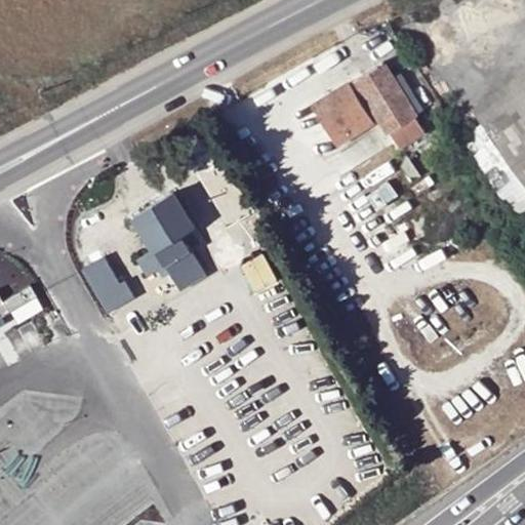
[(378,119),(388,133),(415,116),(382,63),(314,106),(339,145),(378,119)]
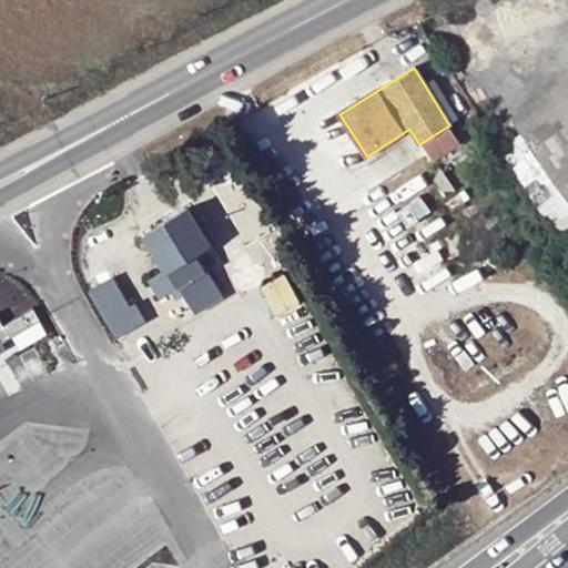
[(567,73),(510,115),(523,133),(567,100),(567,73)]
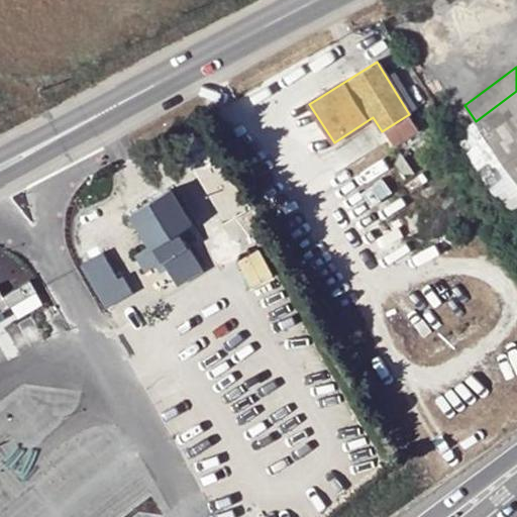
[(516,91),(476,121),(455,135),(510,220),(516,214),(516,91)]
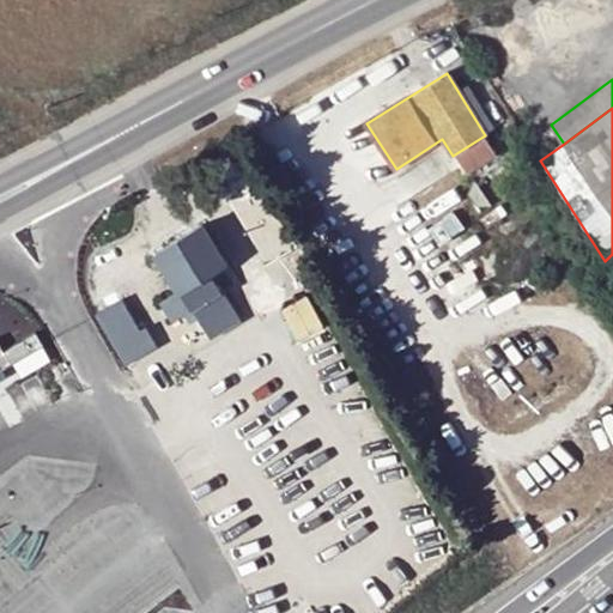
[(485,135),(453,156),(461,168),(493,147),(485,135)]
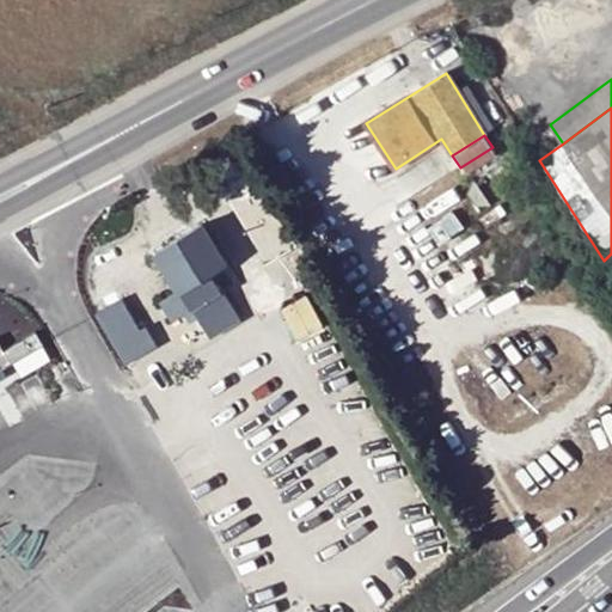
[(155,251),(209,340),(240,320),(212,275),(227,265),(202,222),(193,230),(195,233),(185,239),(182,234),(155,251)]
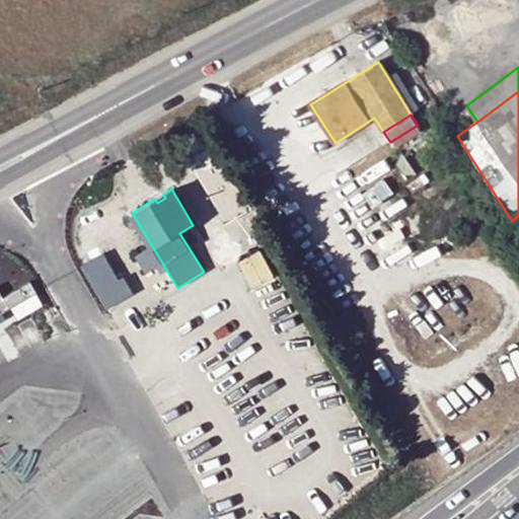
[(163,195),(154,199),(157,203),(165,198),(163,195)]
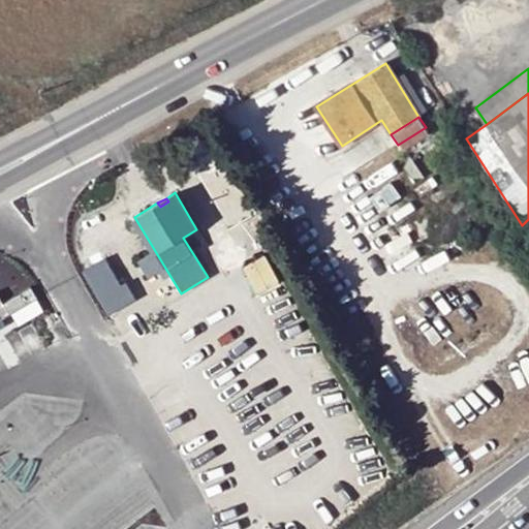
[(102,258),(83,272),(98,298),(101,296),(102,299),(120,288),(102,258)]
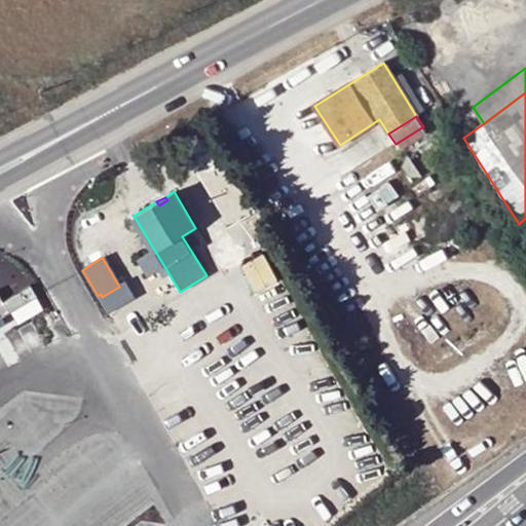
[(0,293),(0,336),(48,311),(31,277),(0,293)]
